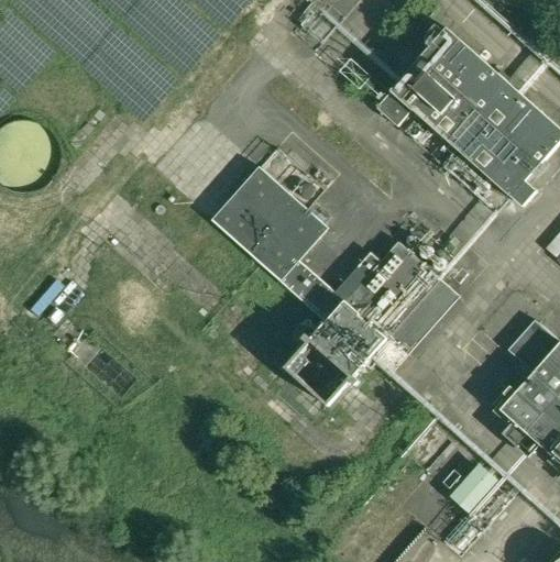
[(412,110),(450,144),(511,198),(520,186),(525,189),(547,165),(542,162),(559,141),(559,130),(446,29),(375,109),(396,128),(412,110)]
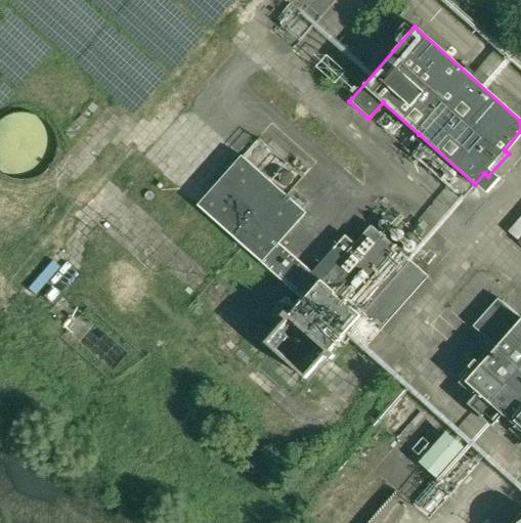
[(51,144),(52,139),(51,133),(49,126),(46,121),(42,116),(37,112),(31,109),(25,107),(18,107),(8,110),(3,112),(0,115),(0,163),(3,166),(11,169),(16,170),(23,170),(33,168),(39,165),(44,160),(49,151),(51,144)]
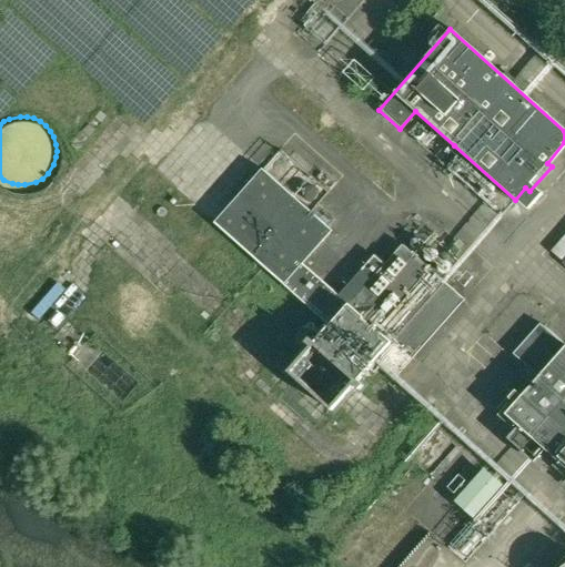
[(260,168),(212,222),(282,284),(328,325),(324,330),(311,345),(353,383),(371,365),(391,381),(400,371),(402,367),(410,358),(462,300),(443,281),(401,245),(401,244),(397,247),(383,264),(373,255),(336,296),(300,264),(330,230),(260,168)]
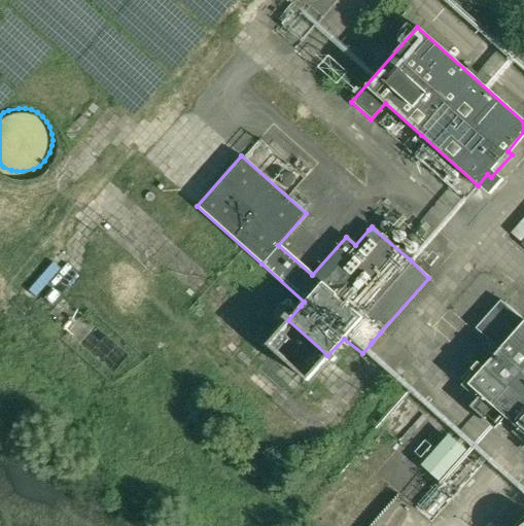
[(278,288),(254,310),(267,323),(290,303),(278,288)]
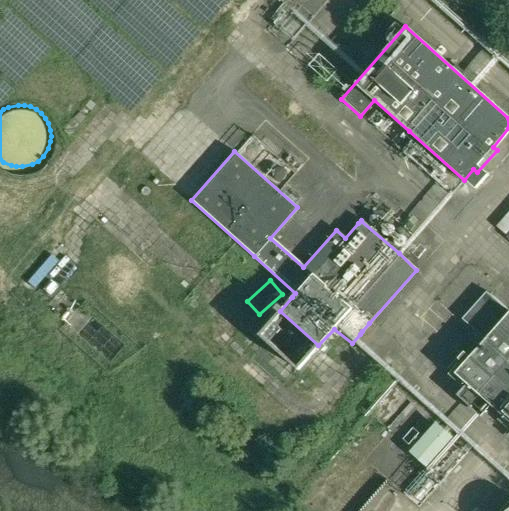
[(508,313),(506,311),(484,291),(460,319),(471,329),(466,335),(477,346),(468,357),(462,351),(456,358),(462,363),(454,373),(465,383),(454,395),(478,416),(481,413),(489,405),(498,414),(495,419),(508,431),(508,313)]
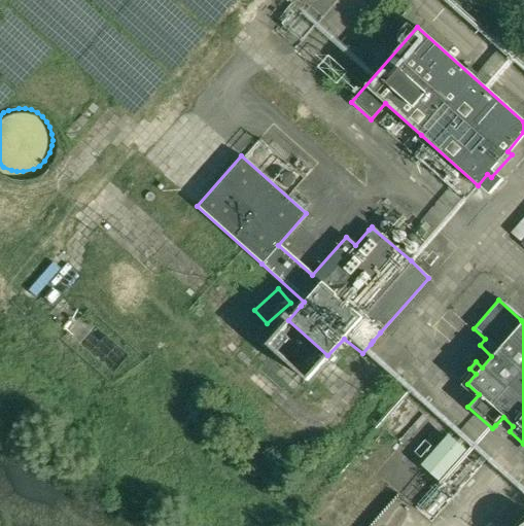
[(66,325),(84,344),(99,329),(81,311),(66,325)]
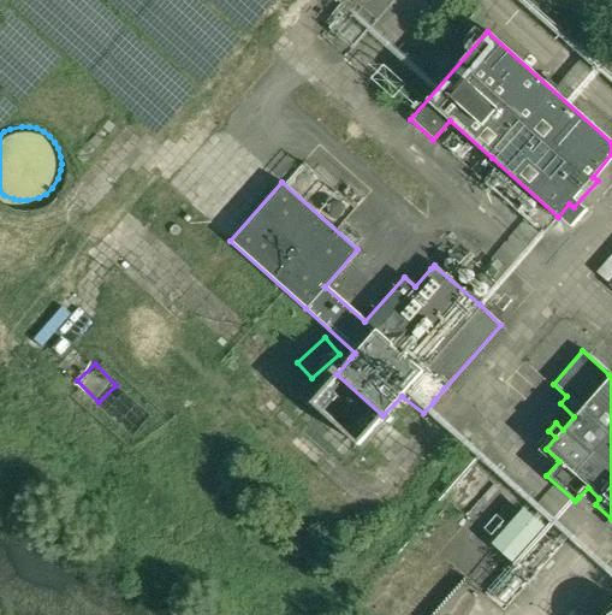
[(489,544),(511,563),(544,527),(522,508),(489,544)]
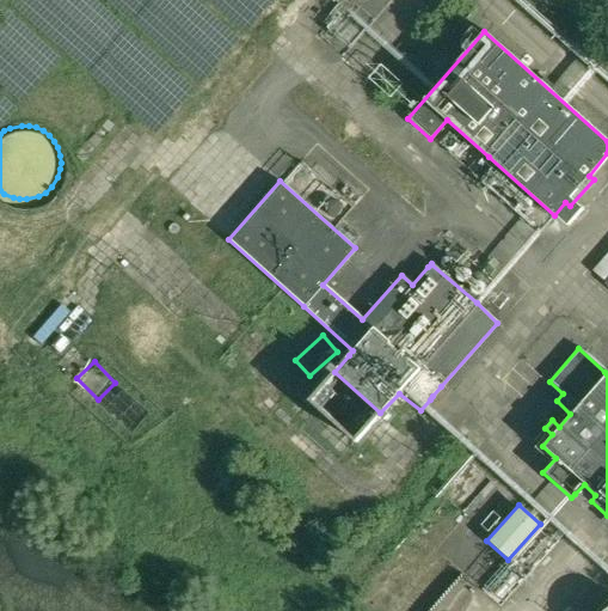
[(473,610),(479,603),(449,582),(428,610),(473,610)]
